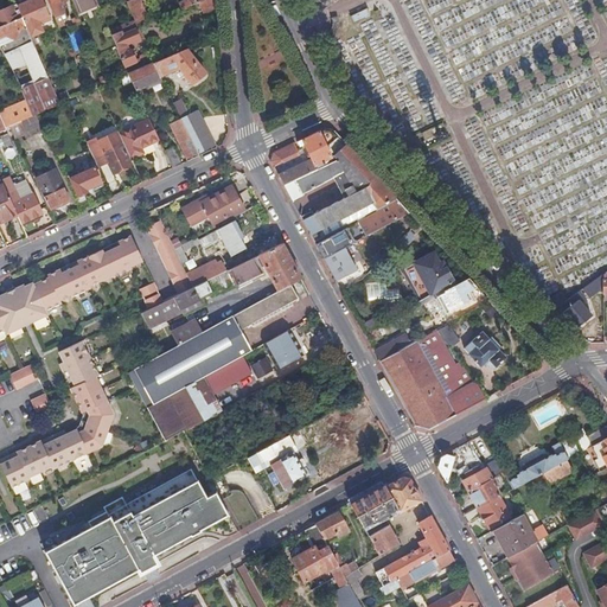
[(43,0),(31,0),(18,6),(31,37),(42,32),(43,29),(42,24),(46,21),(51,19),(43,0)]
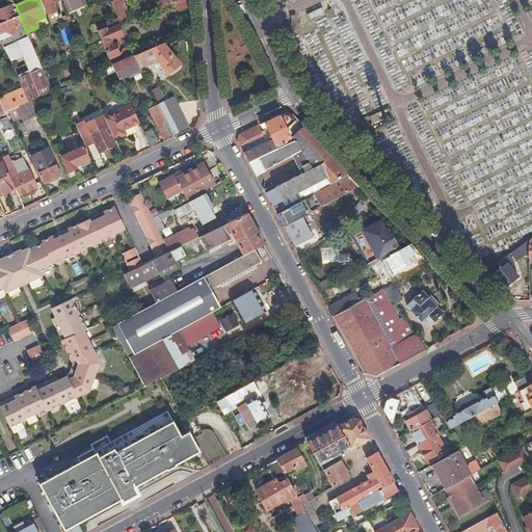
[(41,0),(52,24),(56,22),(55,19),(57,18),(56,17),(58,15),(55,8),(59,6),(57,2),(54,4),(52,0),(53,0),(41,0)]
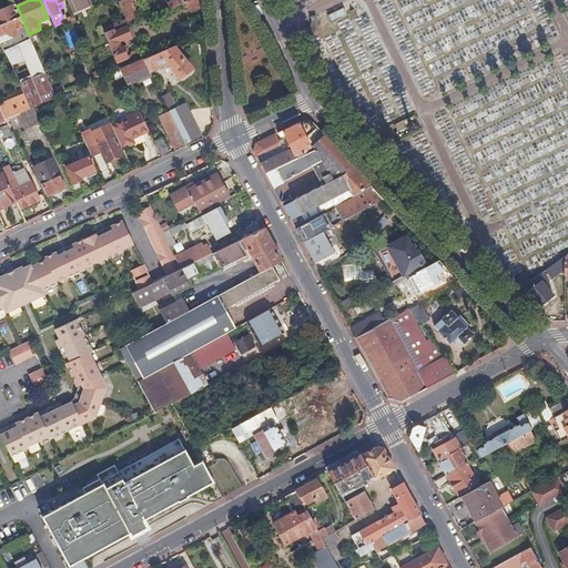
[(92,3),(90,0),(67,0),(73,12),(92,3)]
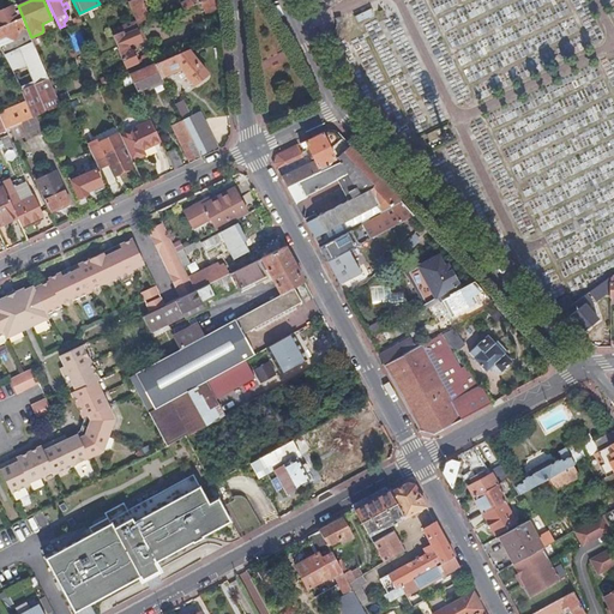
[(139,24),(144,22),(146,20),(137,0),(134,0),(128,2),(136,19),(138,24),(139,24)]
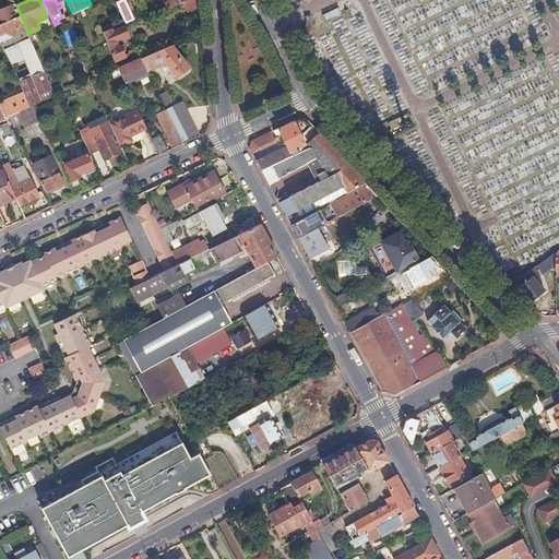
[(199,7),(198,0),(189,0),(183,2),(188,11),(199,7)]
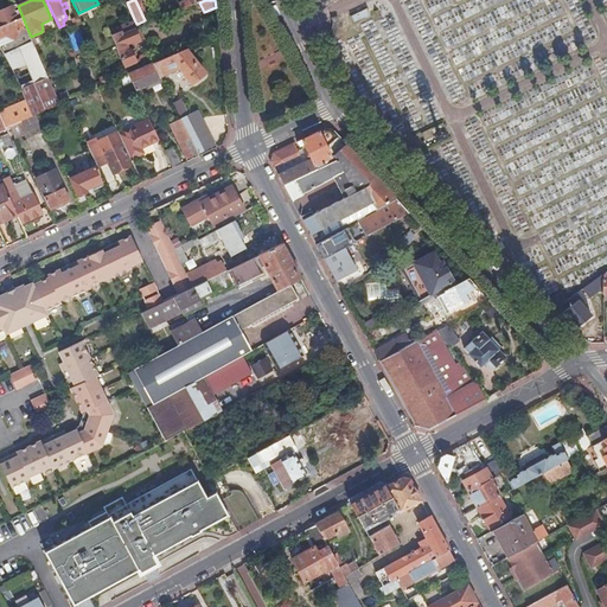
[(18,6),(17,4),(0,11),(0,42),(26,101),(33,115),(36,114),(59,103),(31,37),(18,6)]
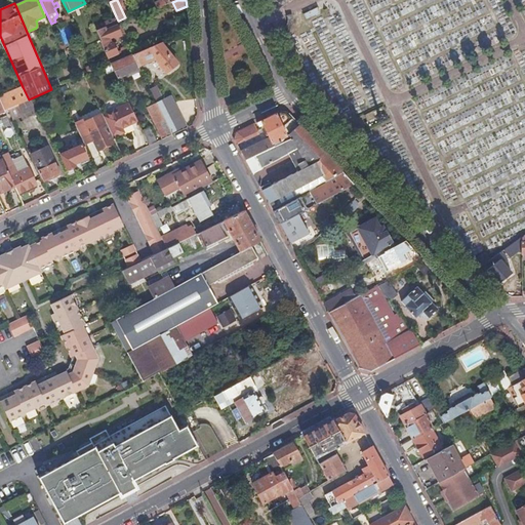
[(305,18),(319,11),(316,5),(301,12),(305,18)]
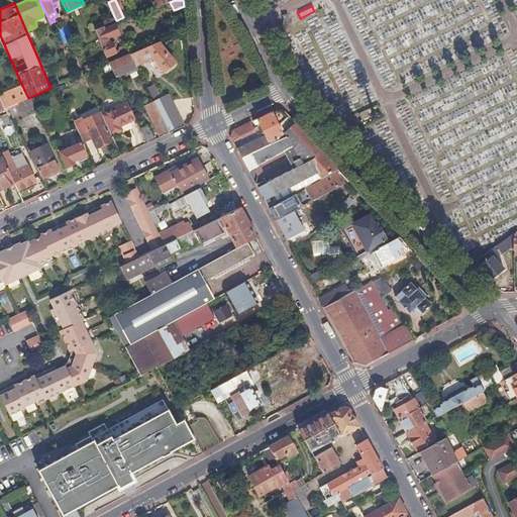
[(114,16),(93,25),(107,58),(125,49),(124,46),(120,48),(119,50),(117,52),(113,42),(110,40),(108,37),(112,35),(115,37),(121,34),(122,31),(117,20),(116,20),(114,16)]
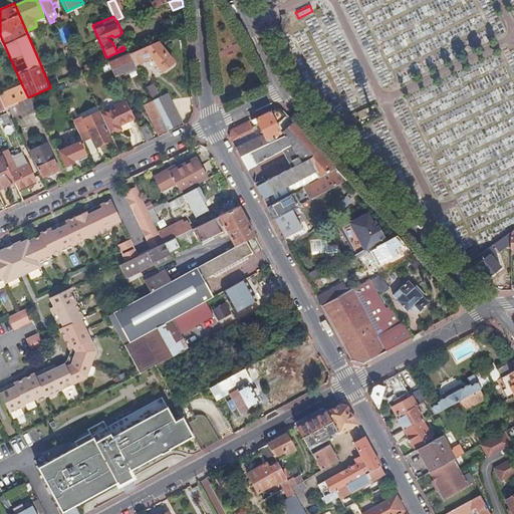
[(40,36),(46,33),(43,27),(37,29),(40,36)]
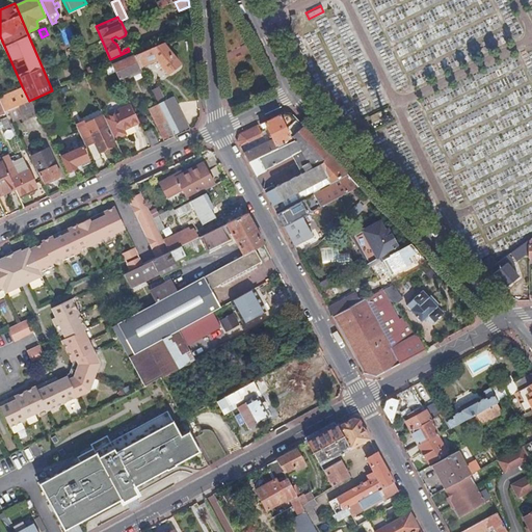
[(180,64),(162,44),(134,55),(140,68),(158,59),(169,74),(180,64)]
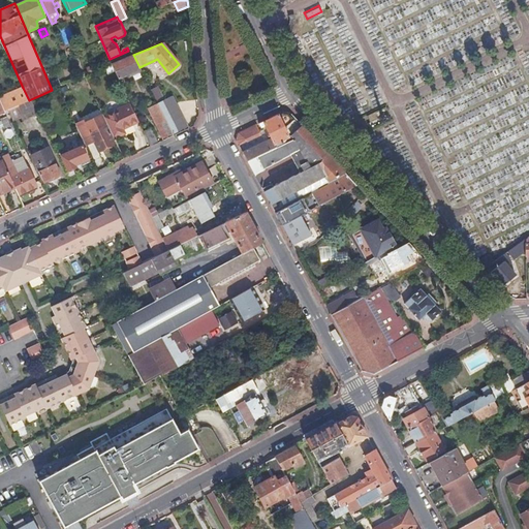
[(128,51),(110,59),(112,64),(119,79),(141,69),(139,67),(133,55),(131,50),(128,51)]
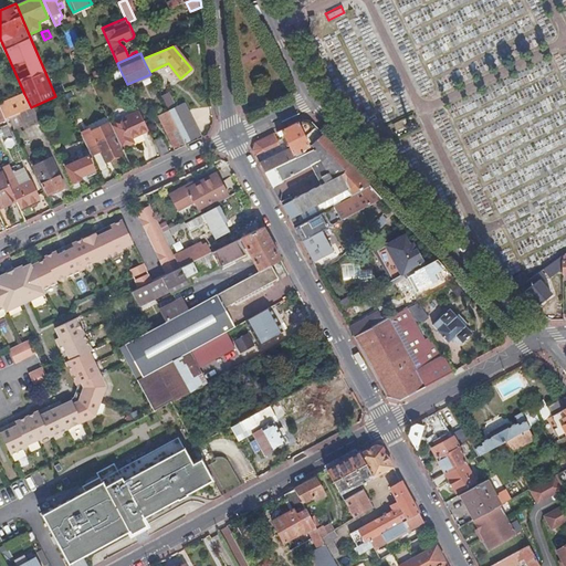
[(56,94),(64,91),(62,84),(54,87),(56,94)]
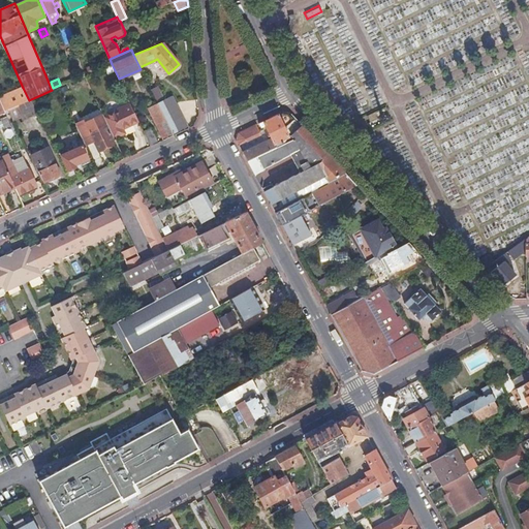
[(158,103),(174,135),(188,128),(173,96),(164,100),(157,87),(151,90),(158,103)]
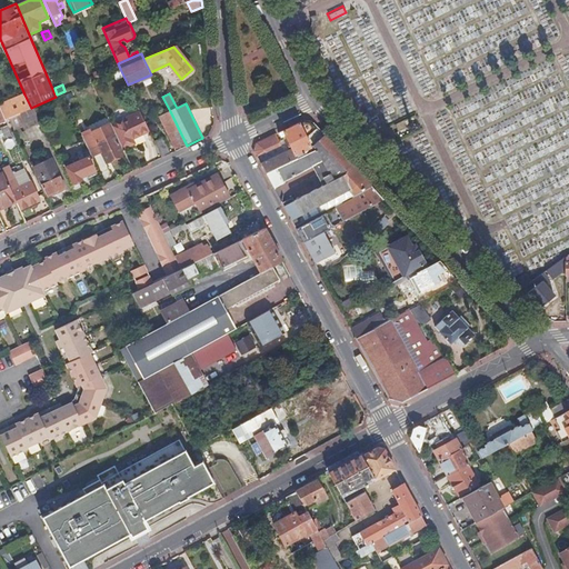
[(0,106),(6,119),(9,118),(21,112),(31,108),(25,95),(0,105),(0,106)]
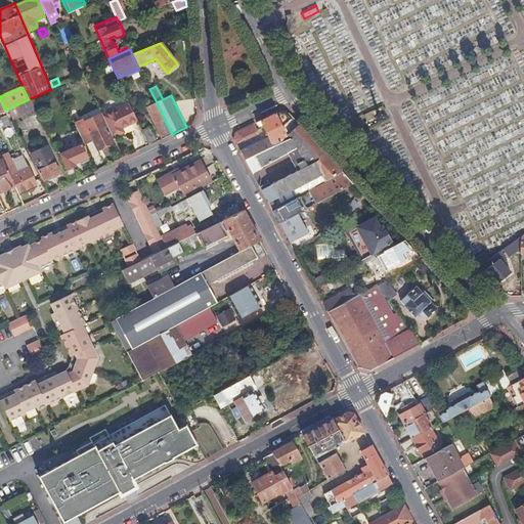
[(29,99),(19,103),(25,116),(37,111),(31,98),(29,99)]
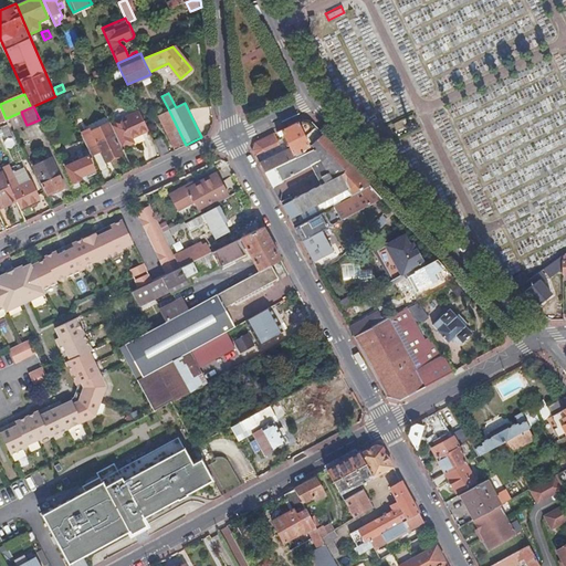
[(158,116),(176,149),(186,145),(169,111),(158,116)]
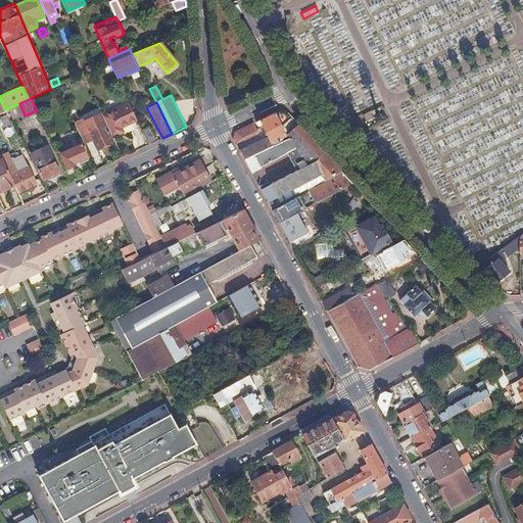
[(106,123),(114,139),(125,134),(123,129),(138,122),(130,105),(104,117),(106,123)]
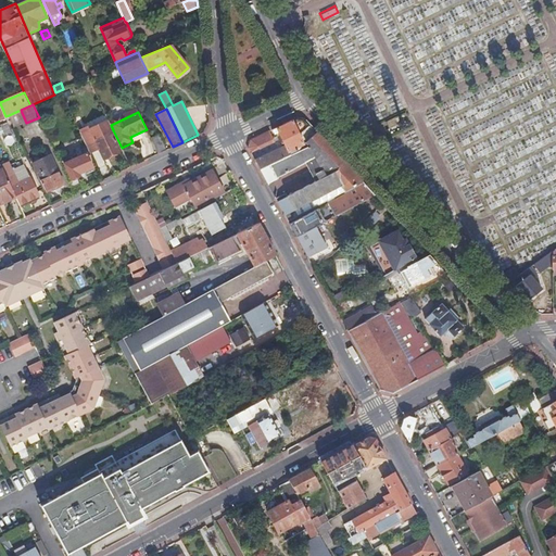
[(306,142),(317,133),(312,127),(305,121),(295,118),(273,129),(275,134),(279,131),(287,148),(279,152),(269,131),(251,140),(249,148),(261,169),(290,155),(288,152),(306,142)]
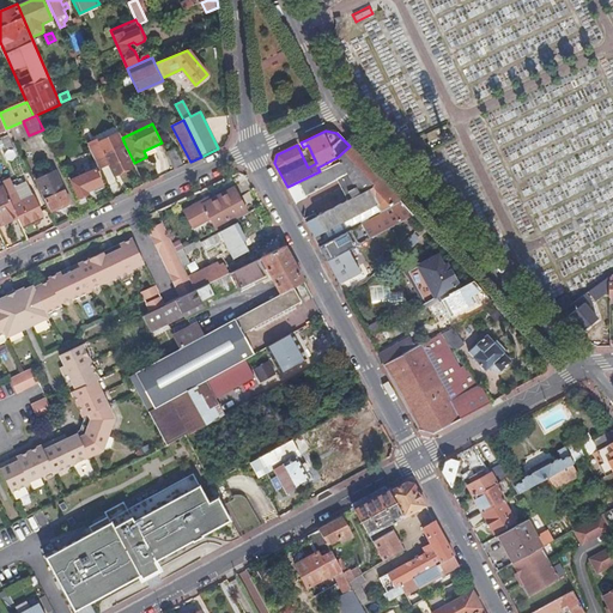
[(91,143),(102,165),(109,163),(115,175),(134,165),(123,144),(125,144),(122,138),(120,132),(99,143),(98,140),(91,143)]
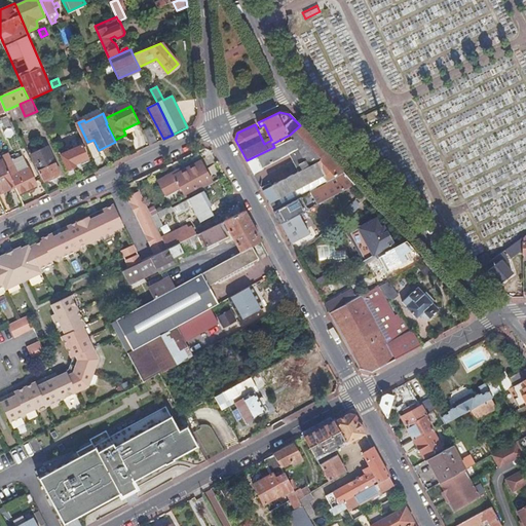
[(75,123),(84,144),(87,142),(78,122),(75,123)]
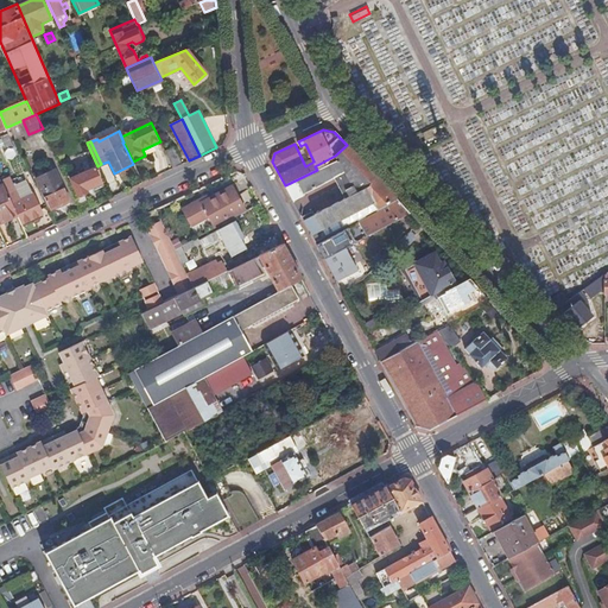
[(375,210),(397,198),(347,145),(335,156),(339,160),(317,170),(285,185),(292,200),(303,194),(302,192),(334,177),(343,200),(315,215),(310,206),(299,213),(316,242),(375,210)]
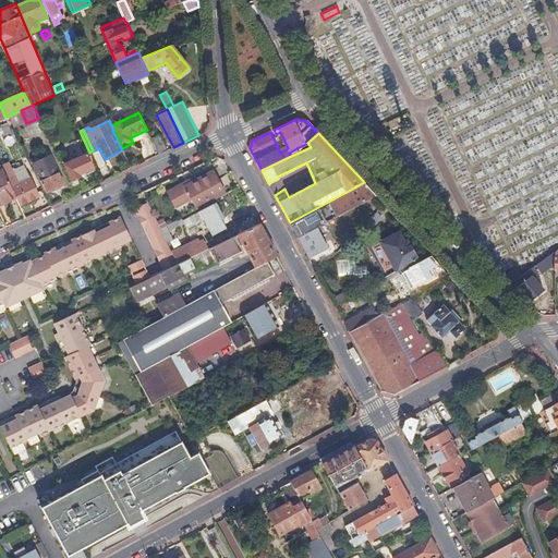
[(152,138),(159,155),(167,150),(160,134),(152,138)]
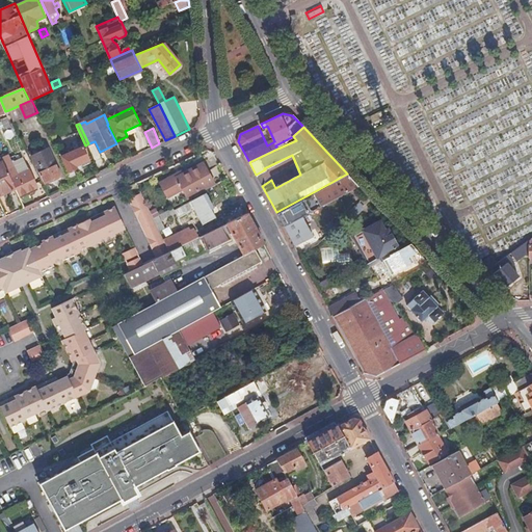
[(21,136),(10,141),(16,153),(26,148),(21,136)]
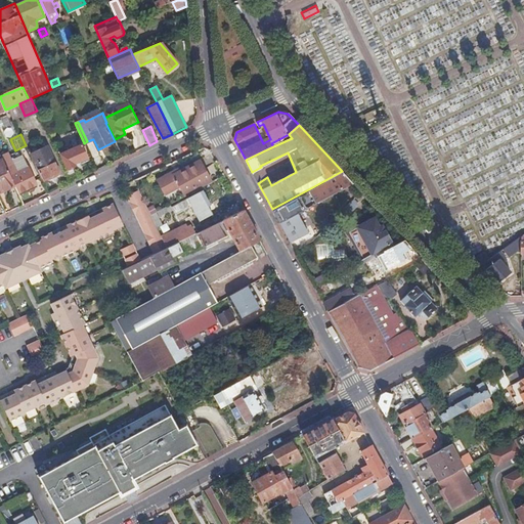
[(69,170),(72,168),(80,164),(81,164),(89,161),(87,158),(88,157),(82,144),(79,140),(72,143),(74,147),(60,155),(69,170)]
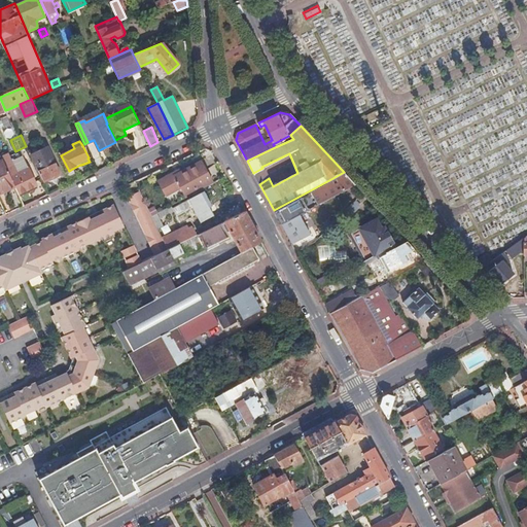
[(44,181),(60,174),(47,147),(32,154),(44,181)]
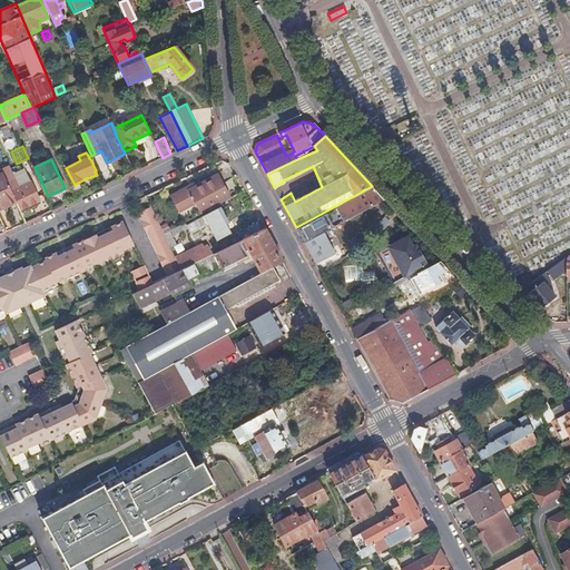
[(0,206),(16,199),(12,192),(3,174),(0,175),(0,206)]
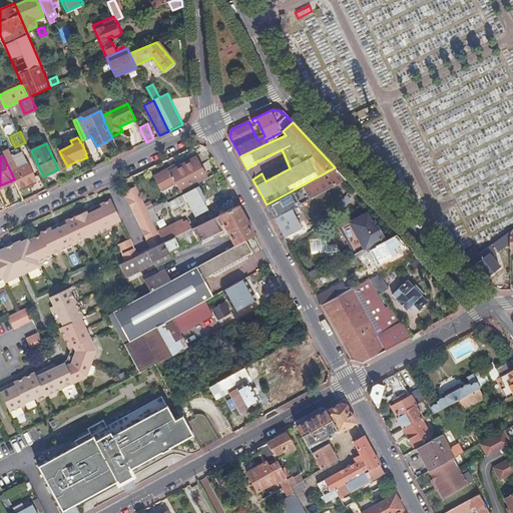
[(181,192),(207,177),(195,156),(176,167),(170,171),(169,168),(154,176),(162,190),(176,182),(181,192)]
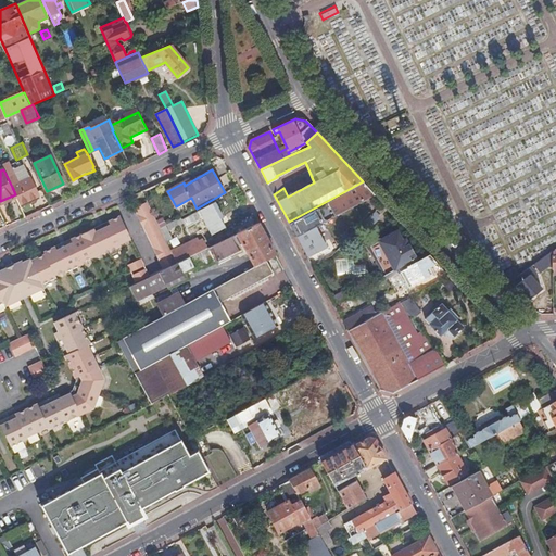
[(15,194),(20,204),(39,196),(30,178),(12,187),(15,194)]
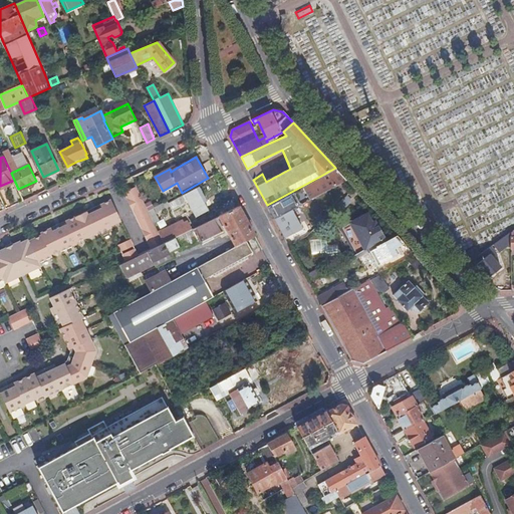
[(64,168),(69,179),(76,176),(70,165),(67,167),(64,168)]
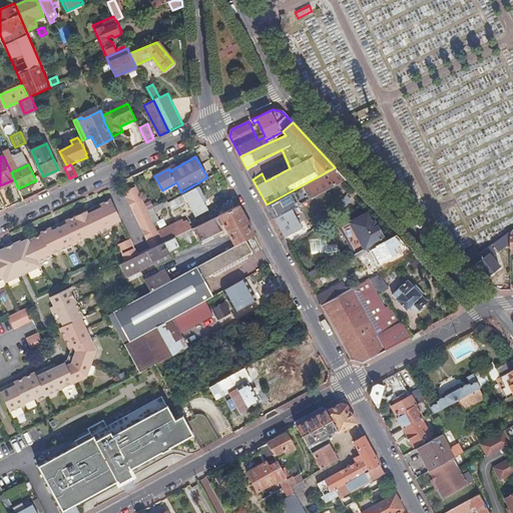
[(303,187),(310,199),(346,179),(340,173),(335,167),(317,177),(318,179),(303,187)]
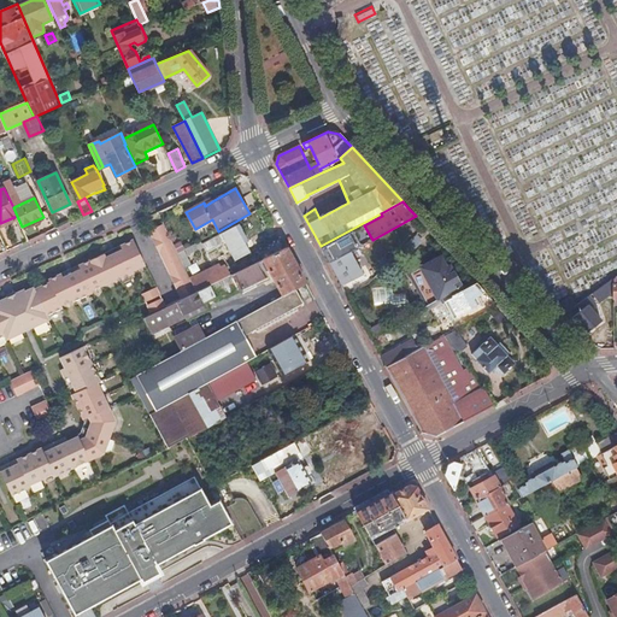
[(182,299),(197,292),(191,278),(184,266),(177,253),(164,224),(150,231),(153,239),(160,254),(162,254),(171,276),(170,276),(177,292),(178,292),(182,299)]
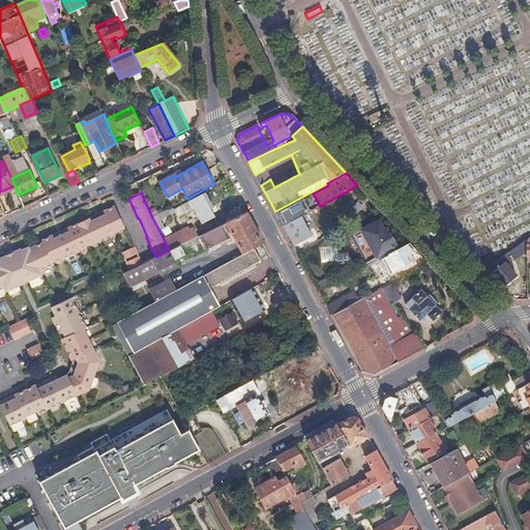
[(206,201),(203,194),(174,209),(178,216),(193,208),(198,215),(200,214),(204,223),(214,216),(210,208),(213,207),(209,199),(206,201)]
